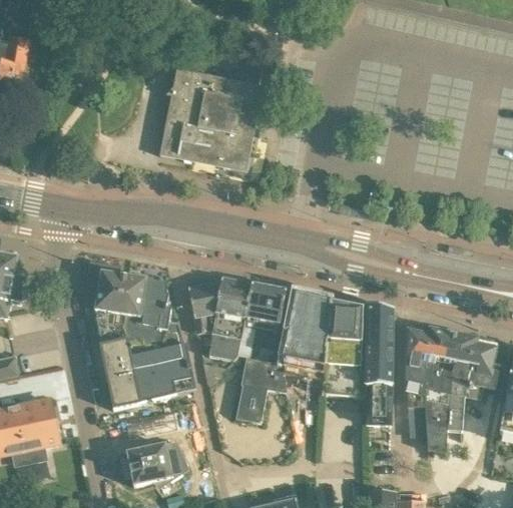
[(0,103),(8,105),(9,101),(10,101),(18,59),(23,60),(25,52),(40,55),(50,0),(33,0),(27,38),(9,35),(9,40),(0,38),(0,103)]
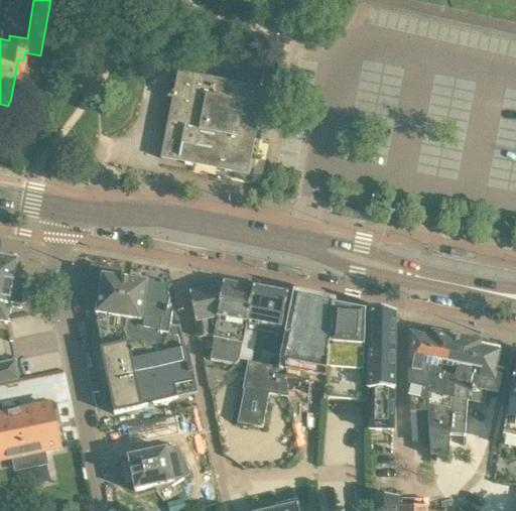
[(167,94),(172,95),(160,154),(247,171),(264,85),(177,68),(173,86),(167,94)]
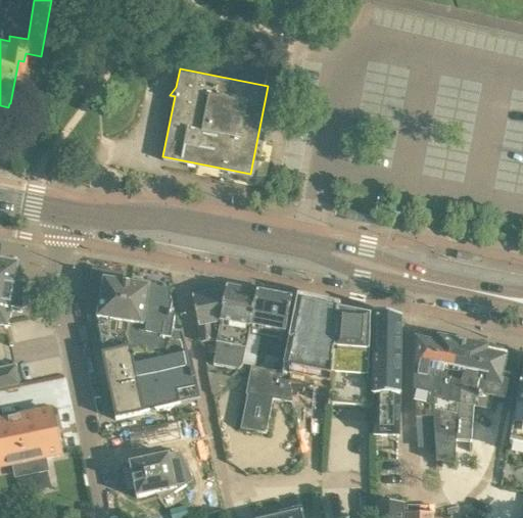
[(0,323),(6,324),(9,304),(21,307),(28,270),(16,269),(17,261),(0,257),(0,323)]
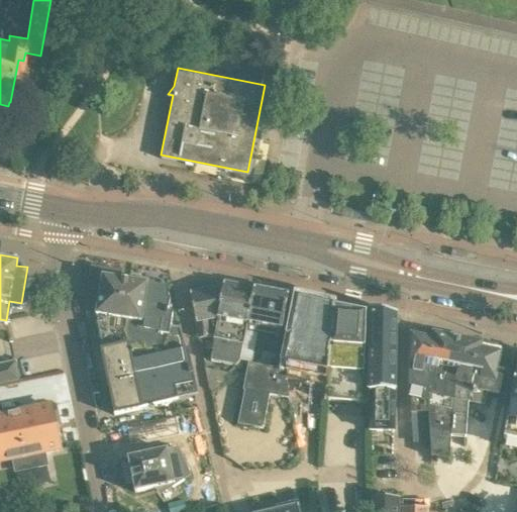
[(94,266),(88,299),(91,312),(95,312),(96,318),(95,318),(101,345),(100,345),(113,411),(142,405),(142,404),(126,328),(131,300),(124,298),(128,277),(120,275),(119,270),(94,266)]
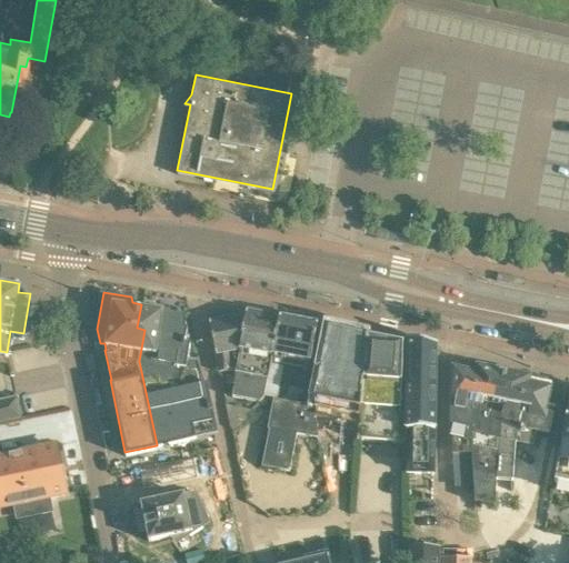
[(141,304),(137,328),(145,330),(139,361),(157,444),(213,432),(213,435),(215,434),(198,354),(197,354),(197,357),(187,355),(189,340),(183,339),(187,322),(185,322),(185,320),(185,318),(185,314),(183,312),(162,309),(162,308),(142,304),(141,304)]
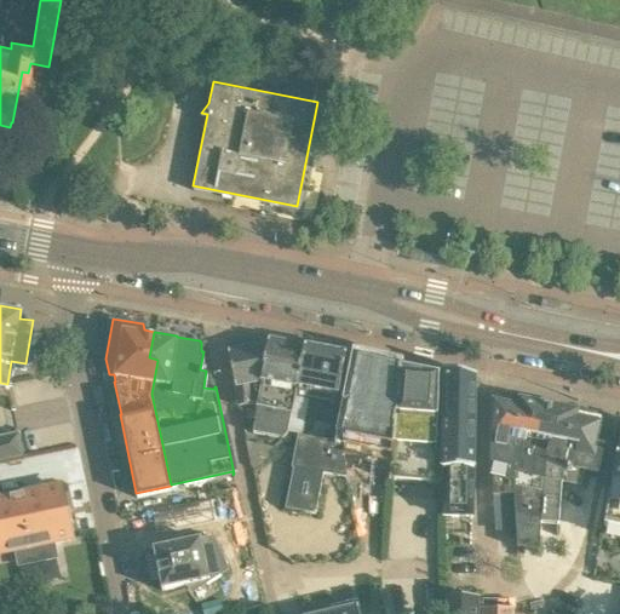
[(267,339),(228,348),(239,402),(252,399),(252,397),(258,396),(252,429),(283,435),(286,430),(287,429),(288,418),(296,383),(303,342),(268,334),(267,339)]
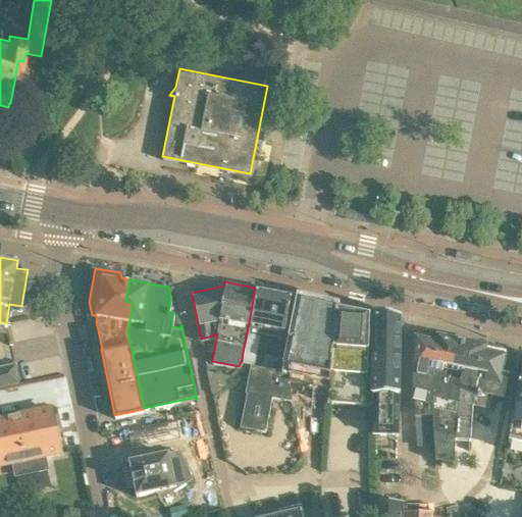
[(243,352),(242,361),(251,363),(253,363),(260,324),(283,329),(291,295),(255,288),(249,322),(243,352)]
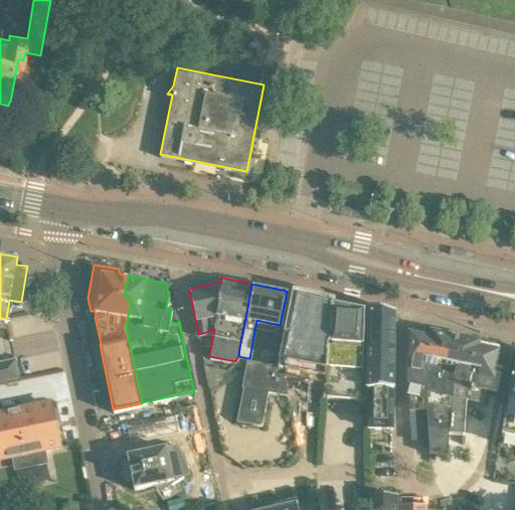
[(284,358),(284,365),(285,372),(324,380),(326,354),(328,300),(297,293),(286,346),(303,349),(302,356),(284,358)]
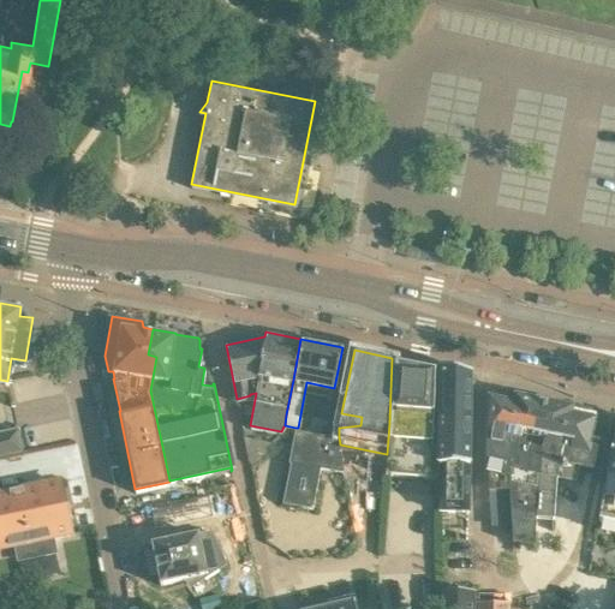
[(435,366),(392,358),(389,423),(387,454),(386,471),(429,475),(435,396),(435,366)]
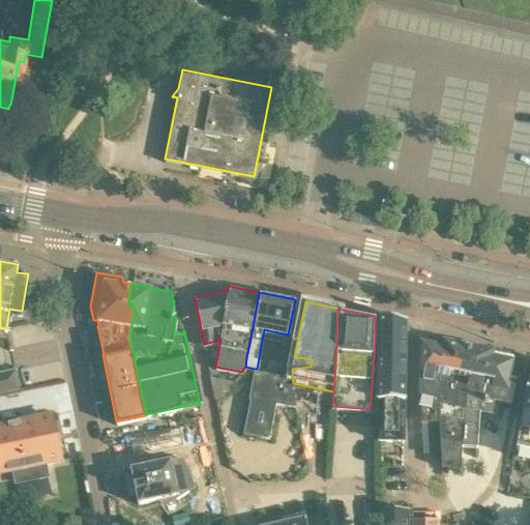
[(405,318),(379,313),(378,437),(403,438),(405,318)]
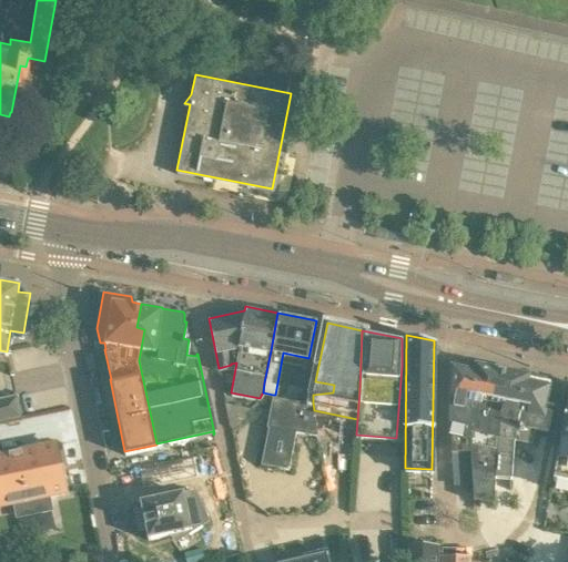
[(450,449),(470,448),(469,431),(477,388),(470,387),(475,363),(454,358),(452,367),(453,367),(449,426),(450,449)]
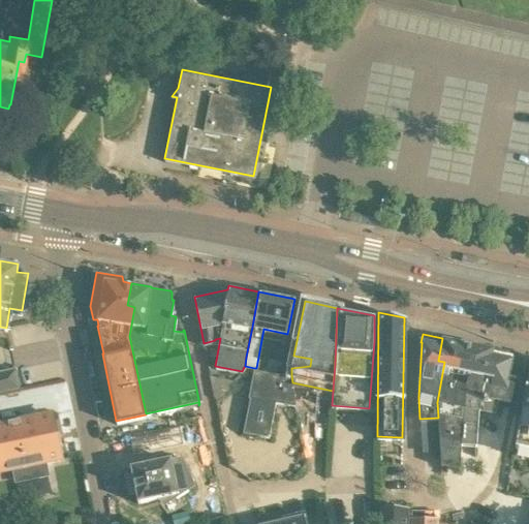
[(440,463),(449,465),(459,467),(462,425),(465,376),(454,373),(456,368),(460,369),(464,342),(442,338),(438,361),(444,362),(437,402),(438,418),(440,463)]
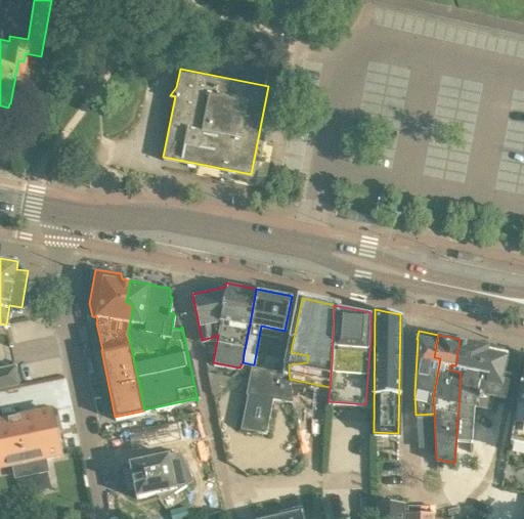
[(461,373),(457,421),(470,423),(474,402),(479,404),(482,392),(477,391),(485,344),(460,339),(455,365),(451,364),(449,370),(461,373)]
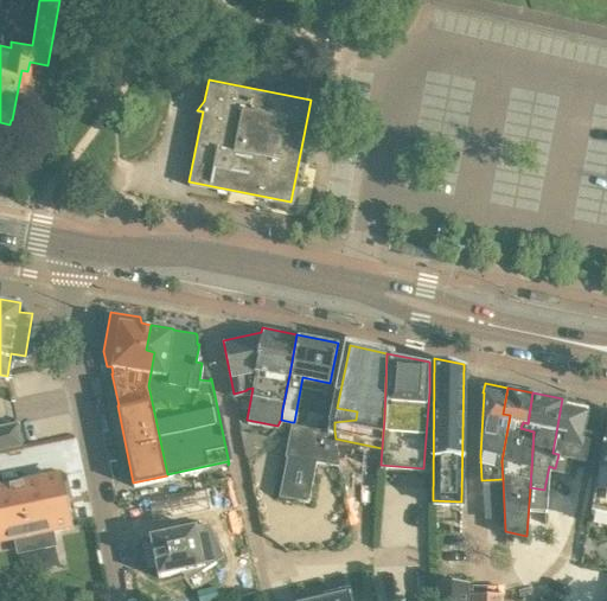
[(558,454),(555,468),(567,471),(569,456),(583,459),(589,432),(581,430),(587,404),(562,398),(553,453),(558,454)]
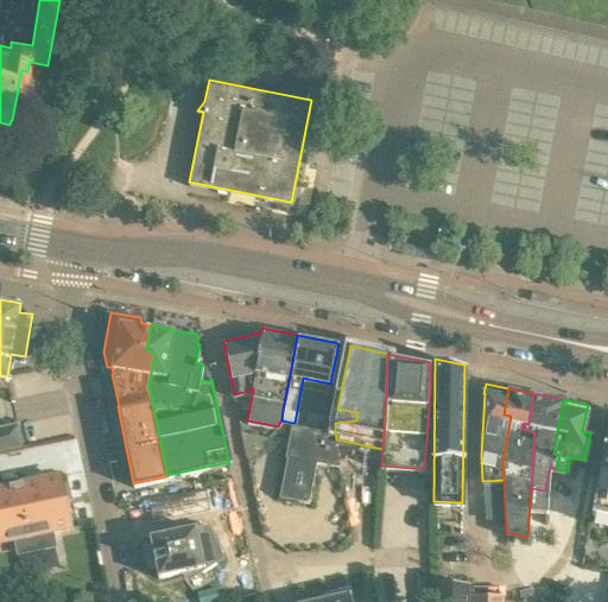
[(17,420),(0,424),(0,445),(20,442),(17,420)]
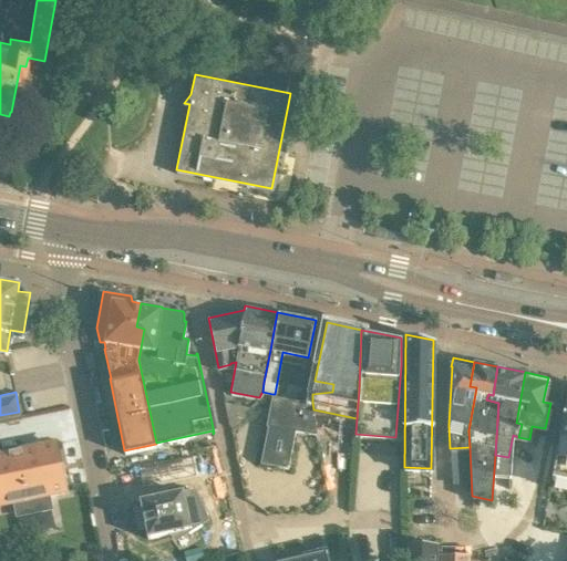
[(268,423),(260,460),(288,465),(295,428),(316,432),(313,409),(312,402),(275,394),(272,394),(267,423),(268,423)]
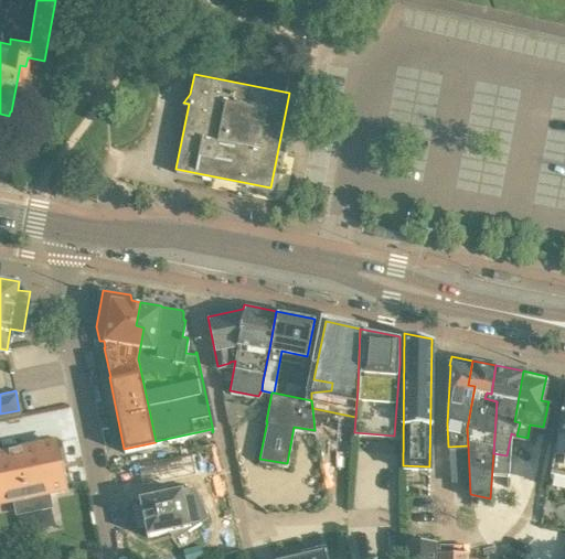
[(564,395),(557,436),(550,475),(564,477),(564,395)]
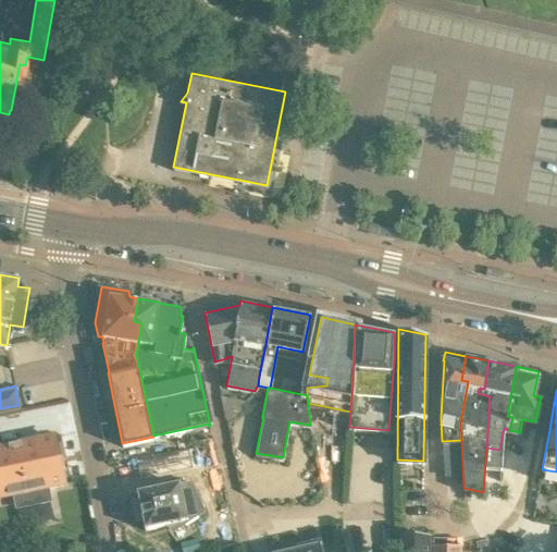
[(0,492),(12,490),(15,503),(49,497),(46,483),(63,479),(53,433),(0,443),(0,492)]
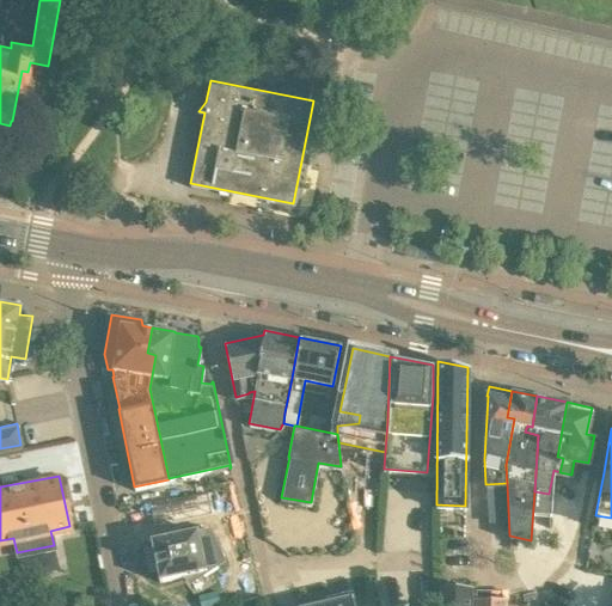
[(152,538),(152,542),(142,543),(148,568),(158,567),(160,577),(204,568),(201,550),(213,548),(209,527),(197,530),(152,538)]
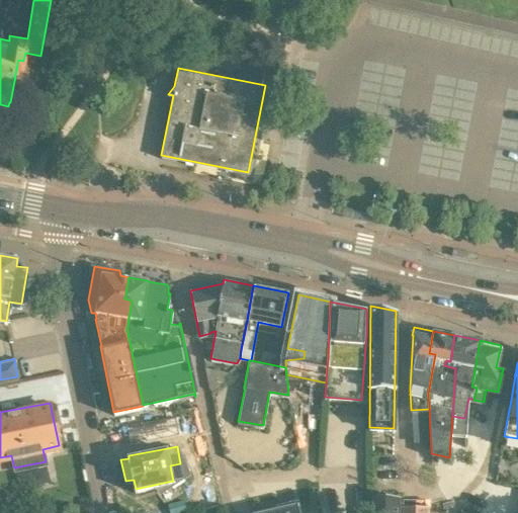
[(199,497),(201,506),(221,502),(219,493),(199,497)]
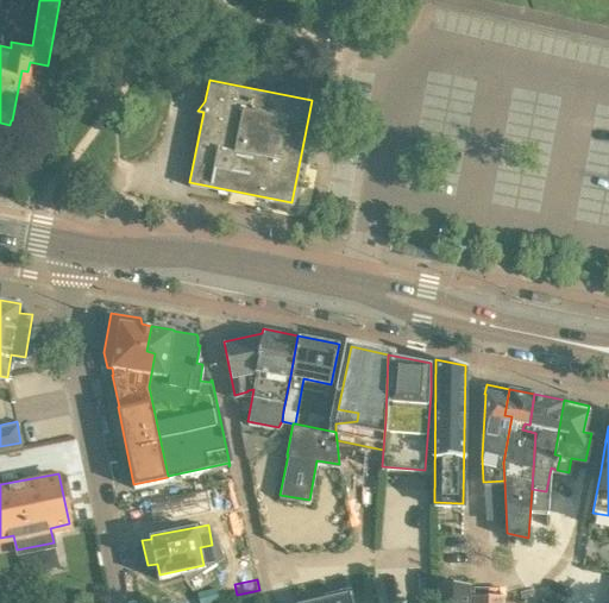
[(438,590),(438,602),(468,602),(468,590),(438,590)]
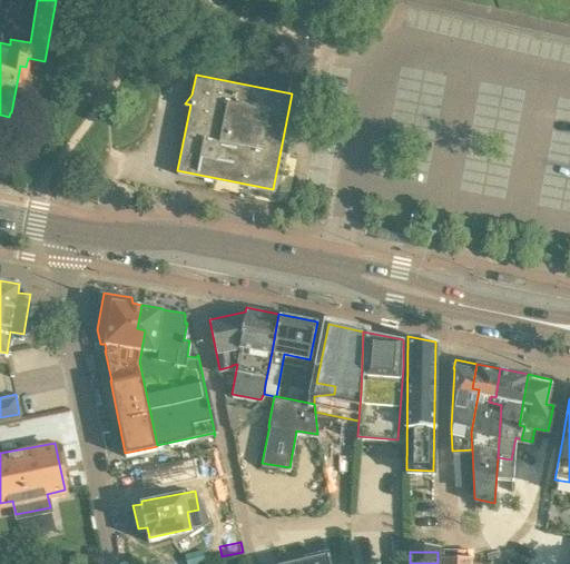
[(330,563),(328,553),(302,560),(303,563),(330,563)]
